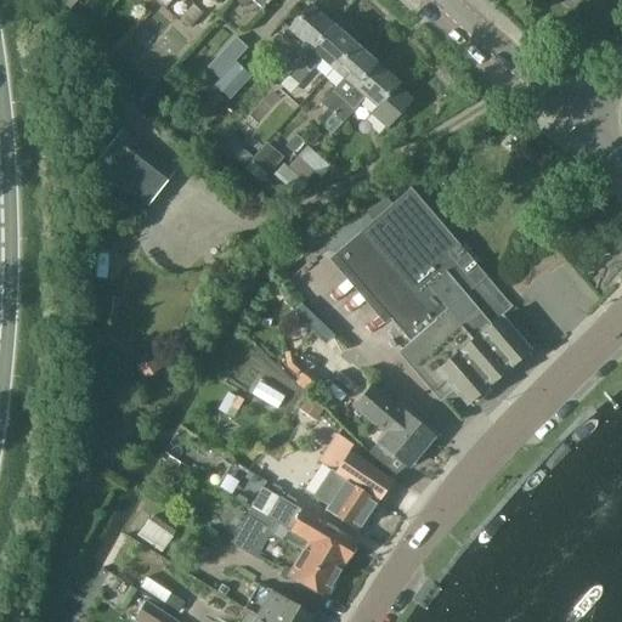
[(181,18),(191,28),(204,12),(193,4),(181,18)]
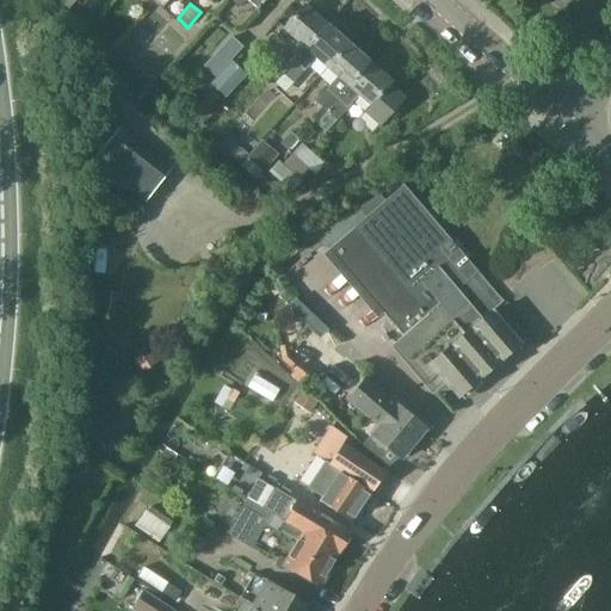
[(284,30),(295,38),(272,63),(283,73),(273,85),(275,86),(327,25),(306,6),(284,30)]
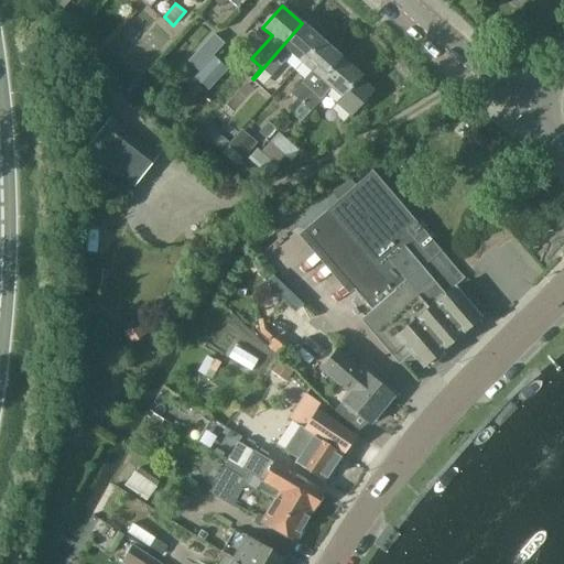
[(322,41),(302,23),(253,79),(262,87),(271,76),(292,54),(303,63),(322,41)]
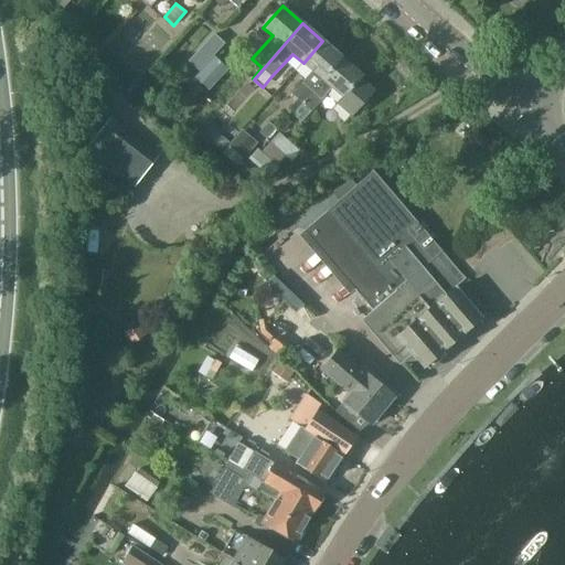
[(131,44),(140,33),(131,25),(121,36),(131,44)]
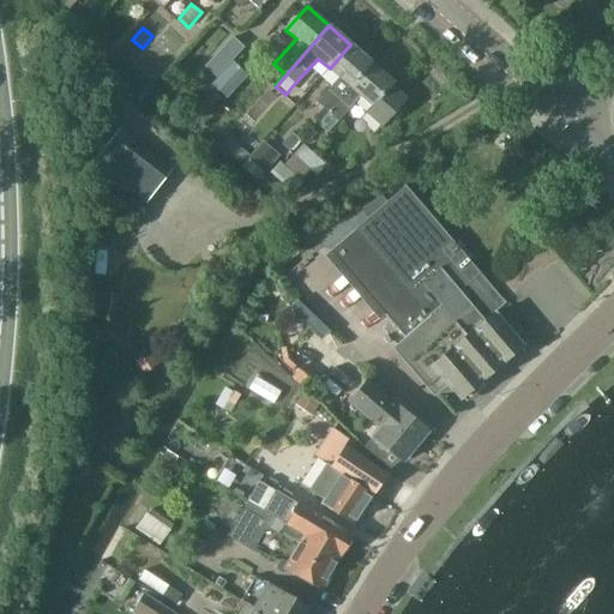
[(217,76),(244,47),(233,37),(206,66),(217,76)]
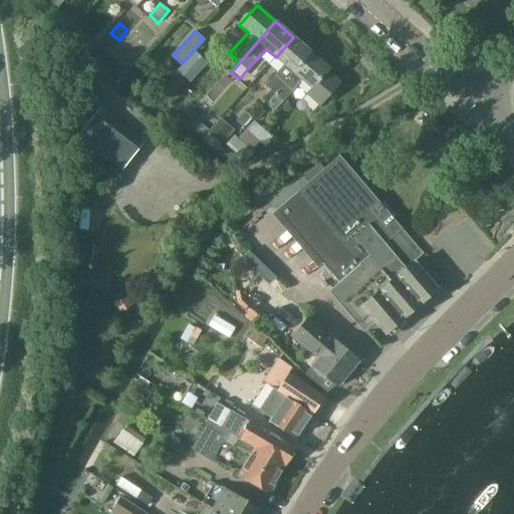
[(311,52),(293,37),(276,57),(284,64),(265,85),(274,93),(265,103),(266,104),(311,52)]
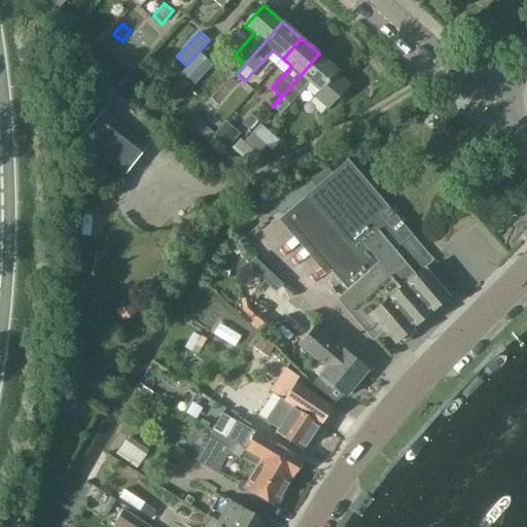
[(197,75),(209,61),(201,53),(187,67),(197,75)]
